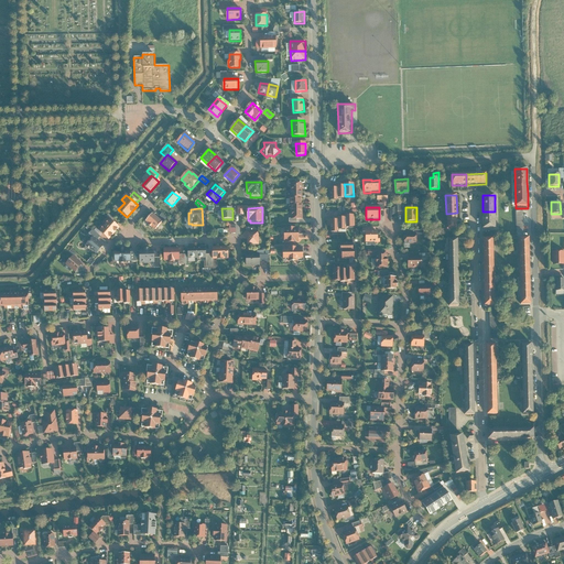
[(496,230),(495,212),(483,212),(484,230),(496,230)]
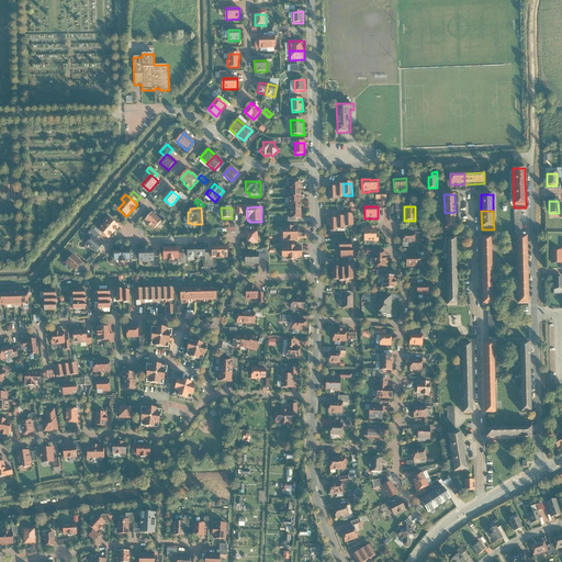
[(456,229),(456,212),(445,213),(445,229),(456,229)]
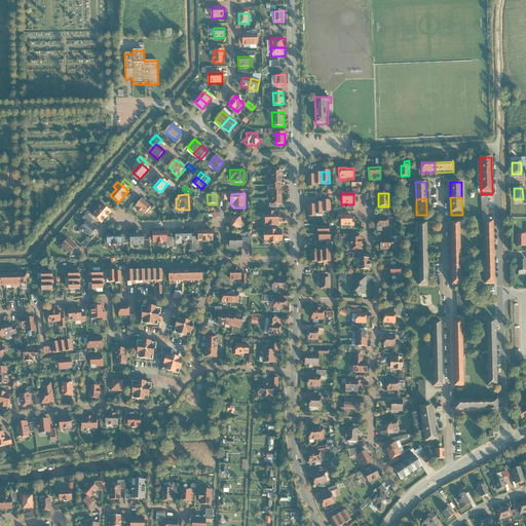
[(145,215),(151,208),(142,199),(136,207),(145,215)]
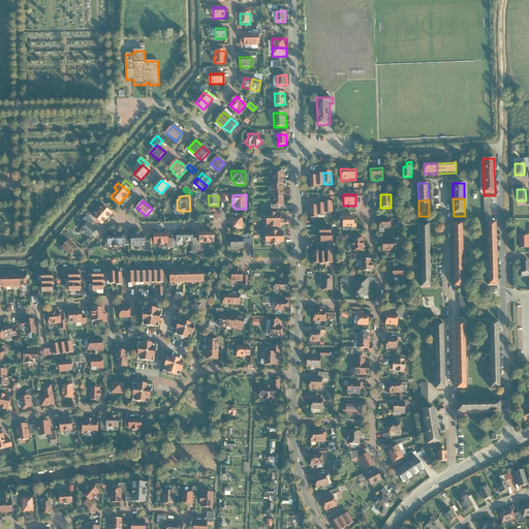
[(112,213),(102,207),(98,212),(106,219),(112,213)]
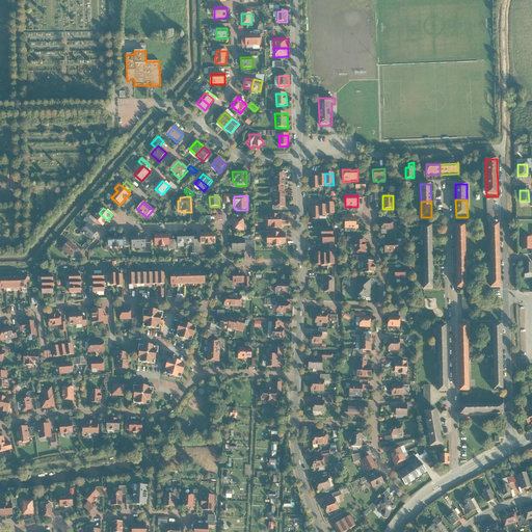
[(103,225),(107,220),(99,213),(94,219),(103,225)]
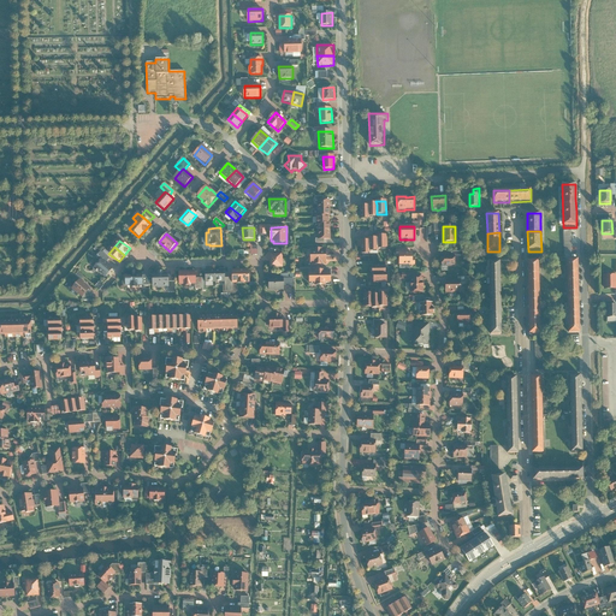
[(101,260),(106,264),(108,260),(101,253),(95,259),(100,262),(101,260)]
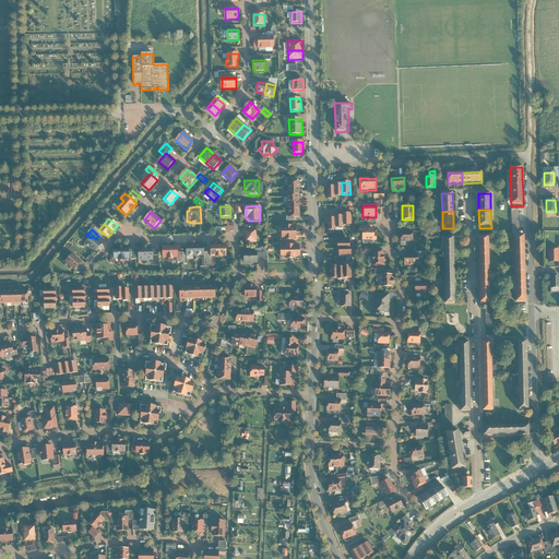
[(257,230),(245,230),(246,244),(257,244),(257,230)]
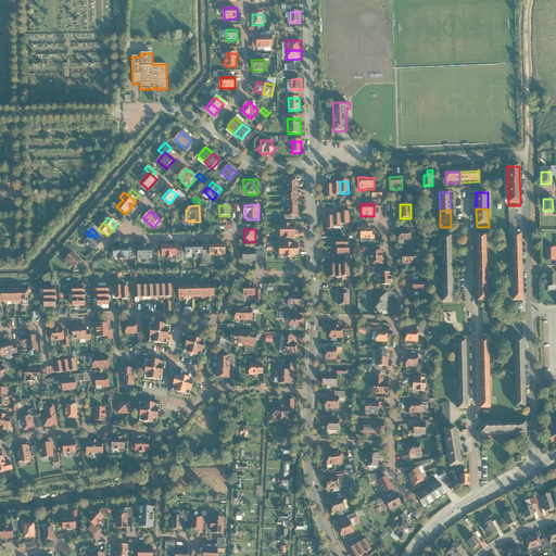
[(367,229),(359,229),(359,230),(361,240),(369,240),(374,240),(374,234),(371,234),(371,229),(367,229)]
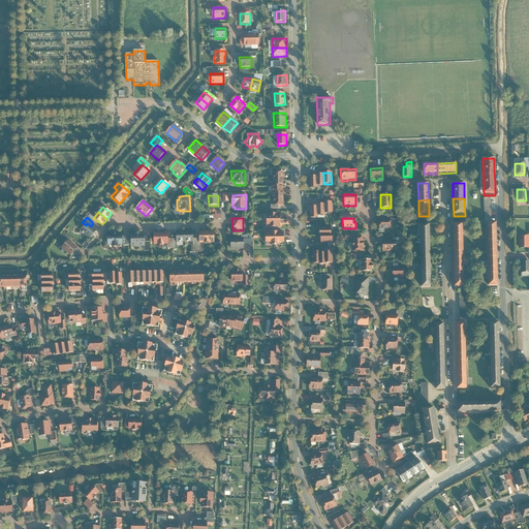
[(387,220),(379,220),(379,230),(391,229),(390,220),(387,220)]
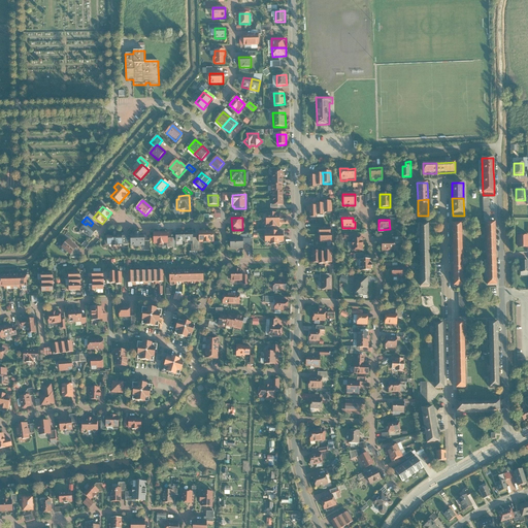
[(90,238),(97,231),(91,226),(87,223),(86,225),(80,231),(90,238)]
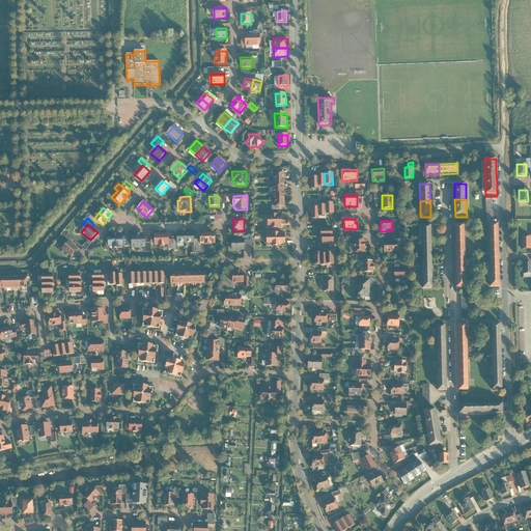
[(498,232),(498,224),(488,224),(491,288),(499,288),(499,277),(499,262),(498,245),(498,232)]
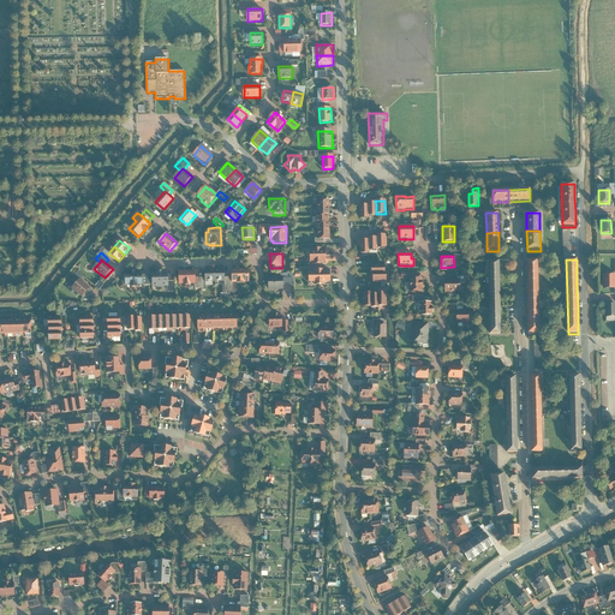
[(499,278),(499,261),(489,262),(489,279),(499,278)]
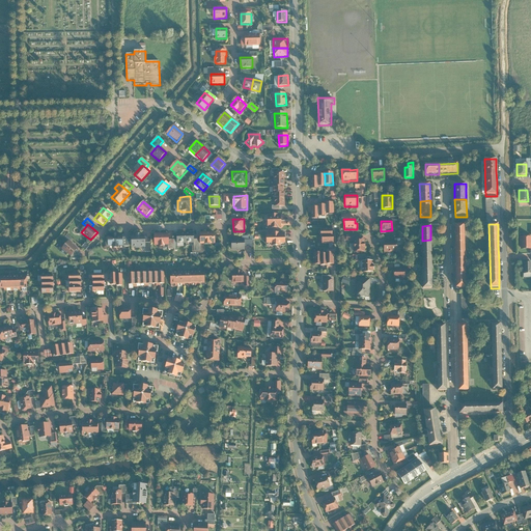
[(455,225),(455,240),(464,240),(464,225),(455,225)]
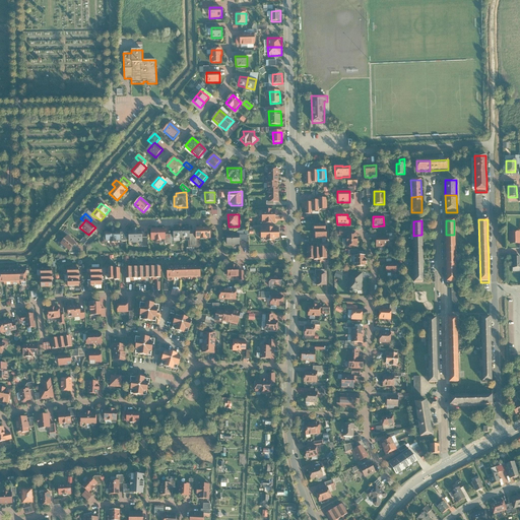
[(174,240),(182,239),(182,229),(173,229),(174,236),(174,240)]
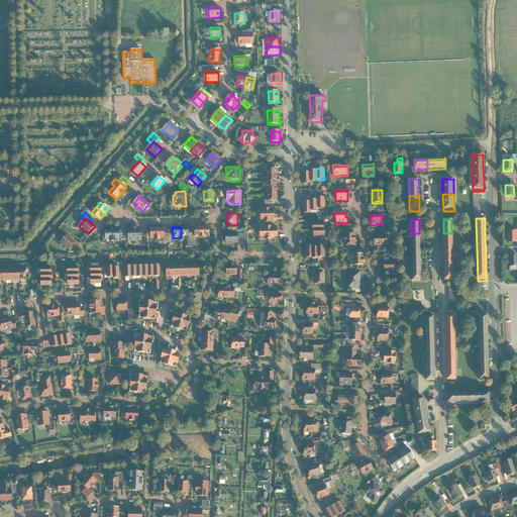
[(189,227),(181,227),(181,237),(189,237),(189,234),(189,227)]
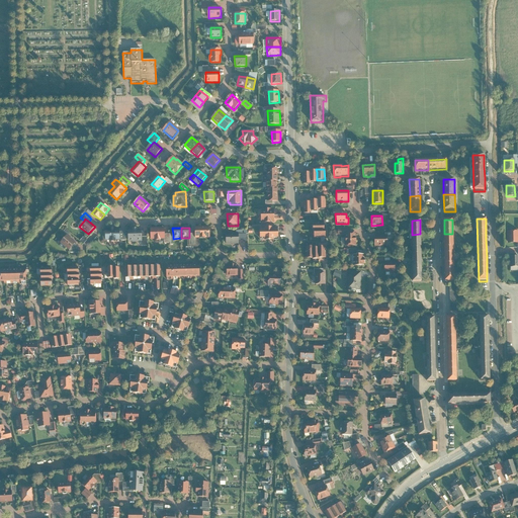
[(196,235),(196,239),(209,239),(209,228),(196,229),(196,235)]
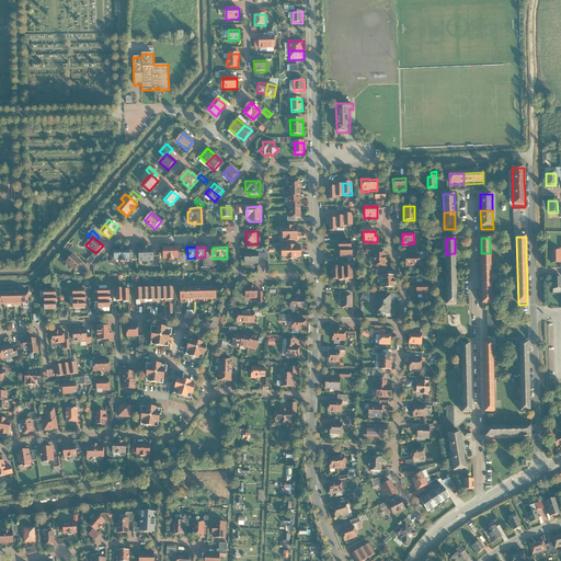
[(288,248),(283,248),(283,259),(301,259),(301,255),(300,247),(295,247),(288,248)]
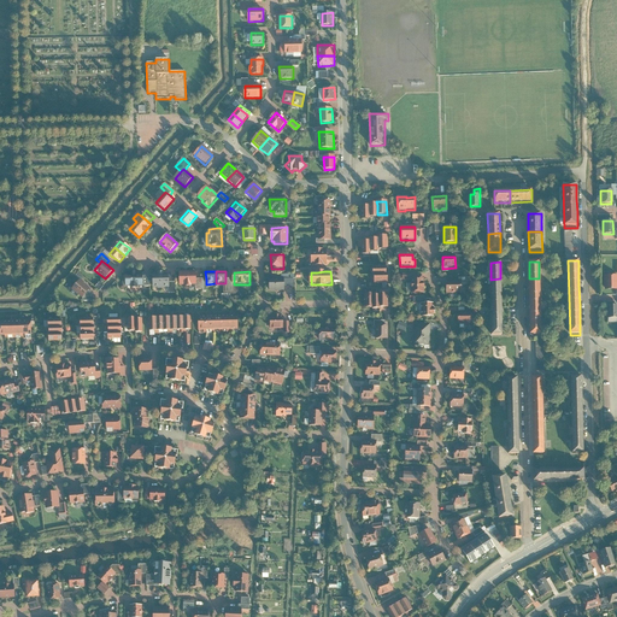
[(195,272),(180,272),(180,286),(184,286),(184,287),(191,287),(191,286),(195,286),(195,280),(195,272)]
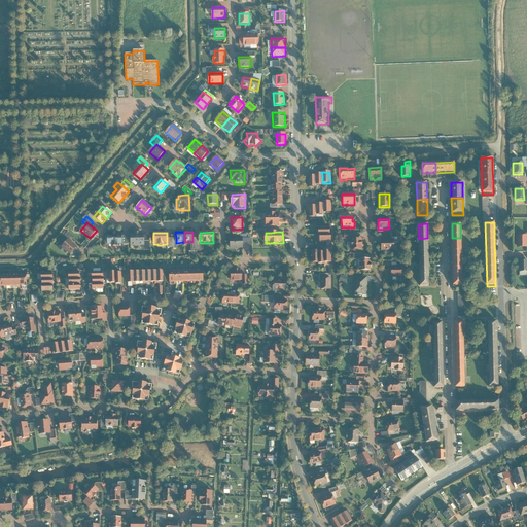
[(107,235),(107,245),(111,245),(111,246),(117,246),(117,245),(121,245),(121,237),(121,235),(117,235),(117,234),(111,234),(111,235),(107,235)]
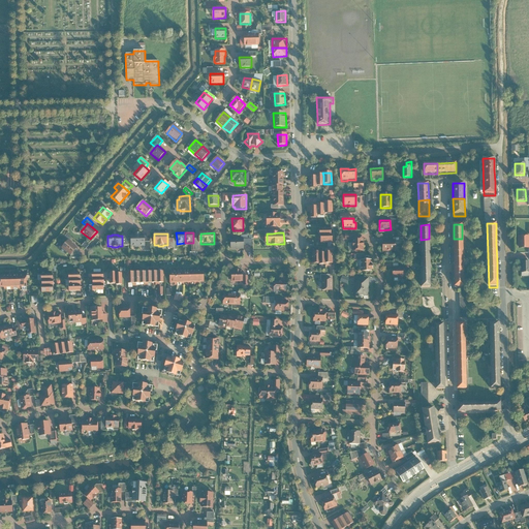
[(134,236),(131,236),(131,247),(134,247),(134,248),(141,248),(141,247),(144,247),(144,243),(144,236),(139,236),(139,235),(134,235),(134,236)]
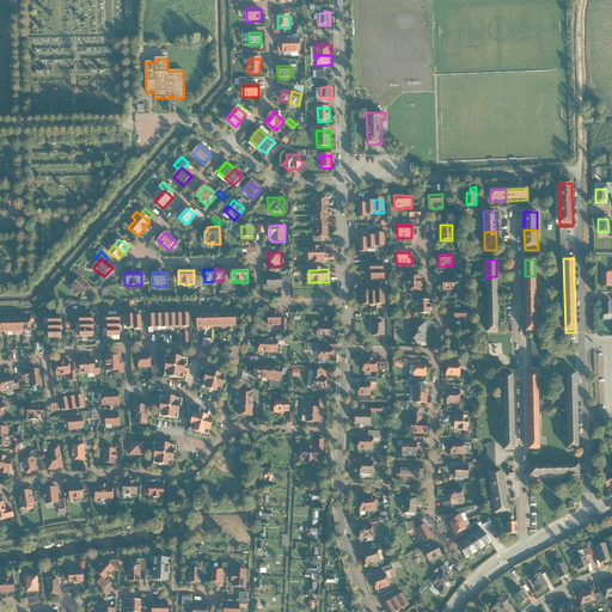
[(611,288),(611,274),(599,275),(599,289),(611,288)]
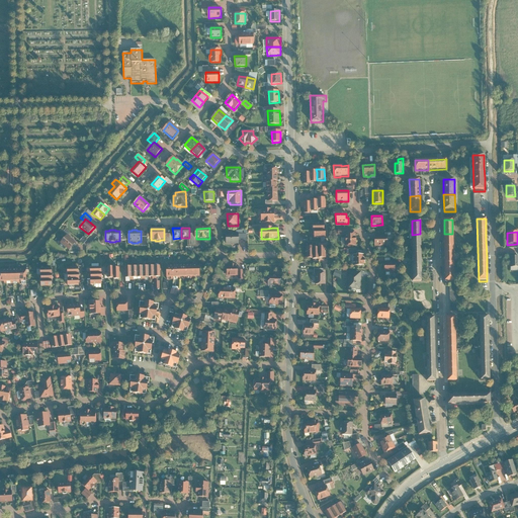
[(355,247),(355,234),(347,234),(344,234),(344,236),(345,247),(355,247)]
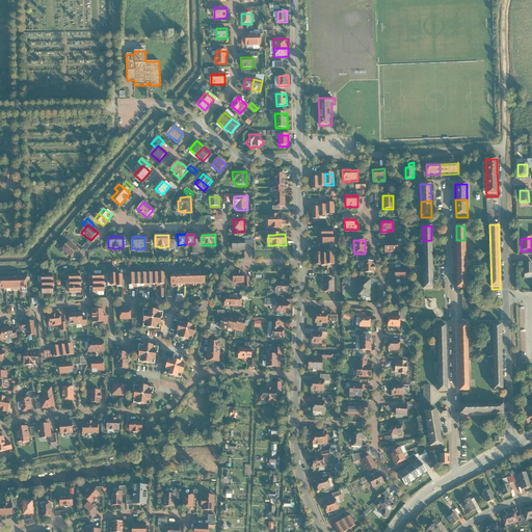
[(432,257),(431,240),(423,241),(424,257),(432,257)]
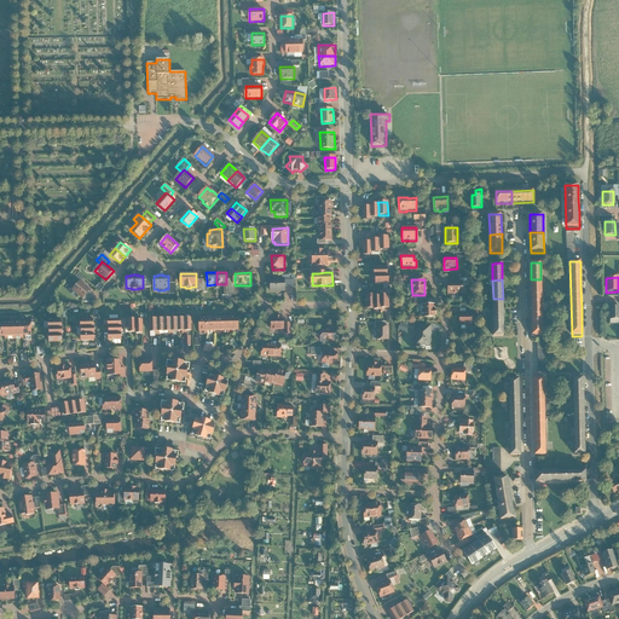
[(531,279),(531,298),(542,296),(541,279),(531,279)]
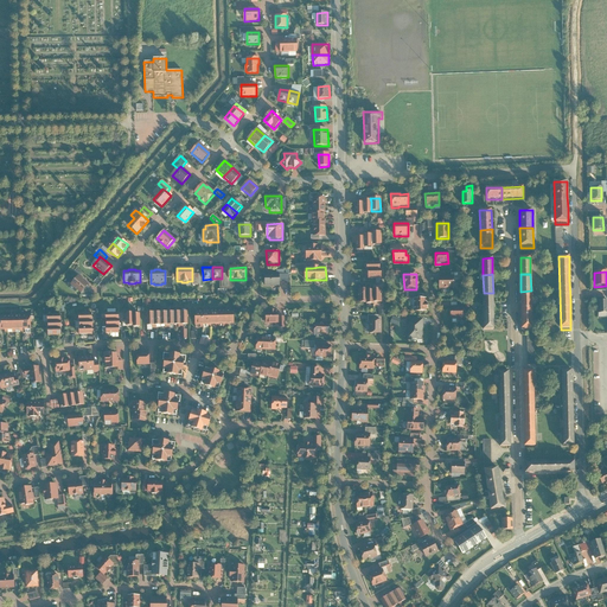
[(279,275),(266,275),(266,287),(279,287),(279,275)]
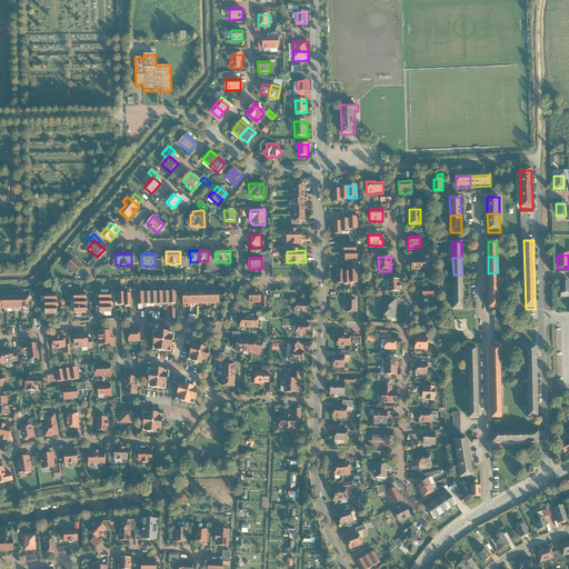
[(82,268),(73,260),(67,268),(76,276),(82,268)]
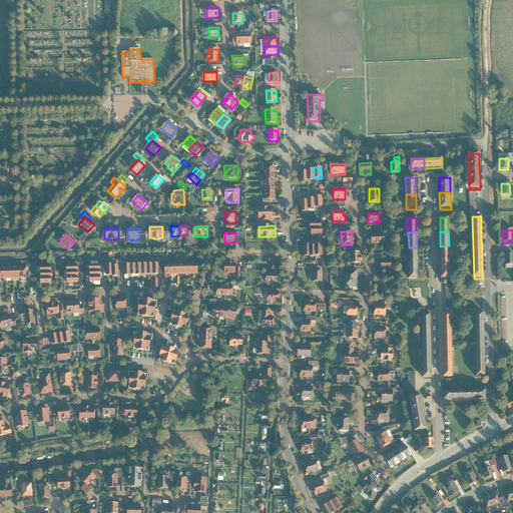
[(381,234),(371,234),(371,244),(383,244),(383,236),(383,234),(381,234)]
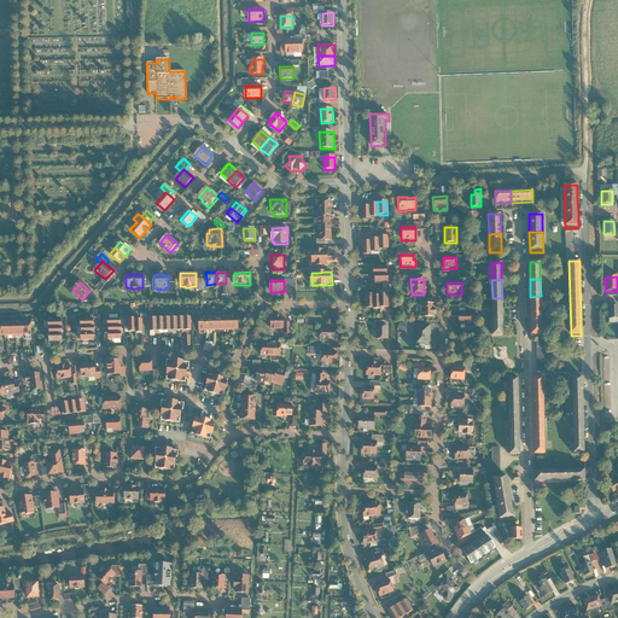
[(541,296),(530,297),(530,314),(541,313),(541,296)]
